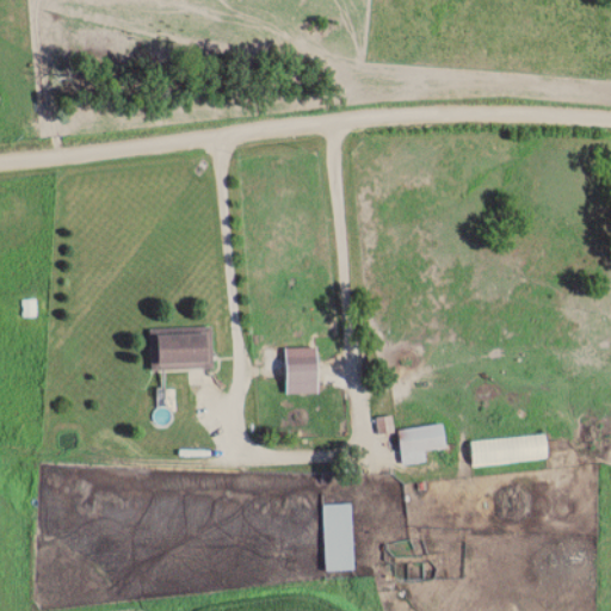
[(23,316),(37,316),(37,301),(23,301),(23,316)]
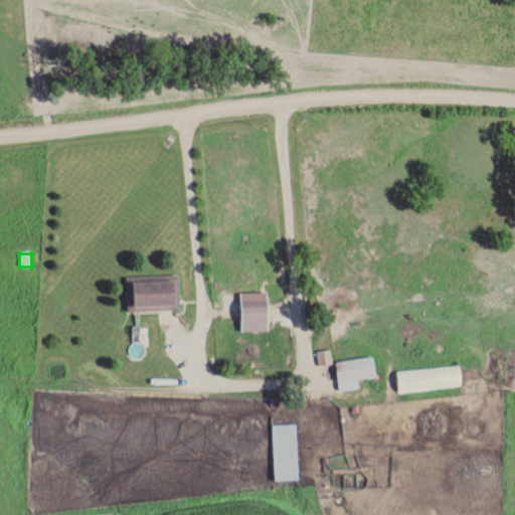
[(123,313),(176,312),(175,277),(123,278),(123,313)]
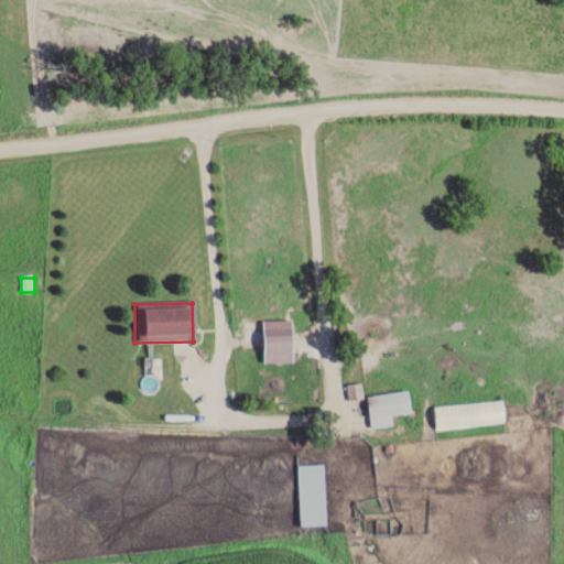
[(259,364),(293,365),(294,322),(260,321),(259,364)]
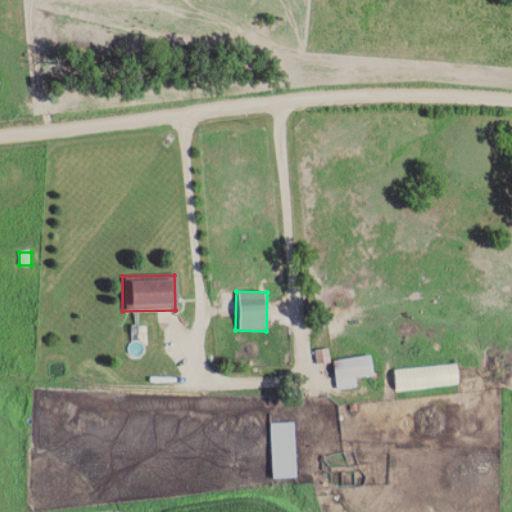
[(334,390),(355,388),(354,378),(374,375),(372,356),(330,361),(328,349),(315,351),(317,365),(331,363),(334,390)]
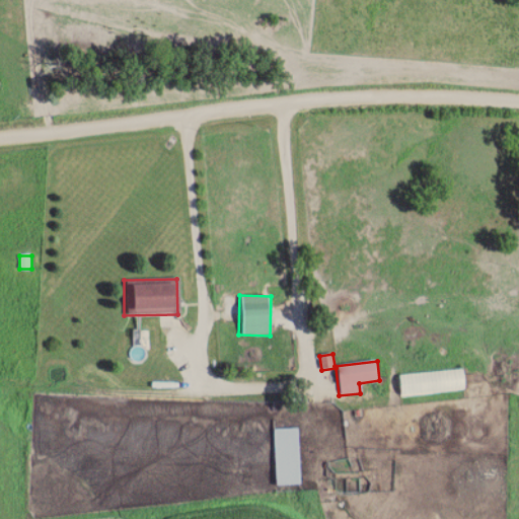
[(398,395),(463,390),(461,370),(396,375),(398,395)]
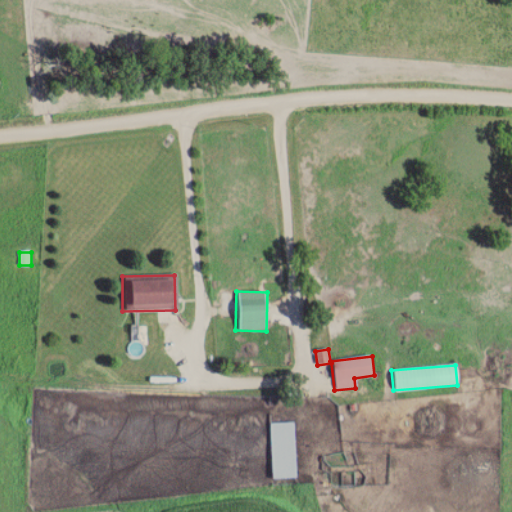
[(292,423),(270,423),(270,479),(292,479),(292,423)]
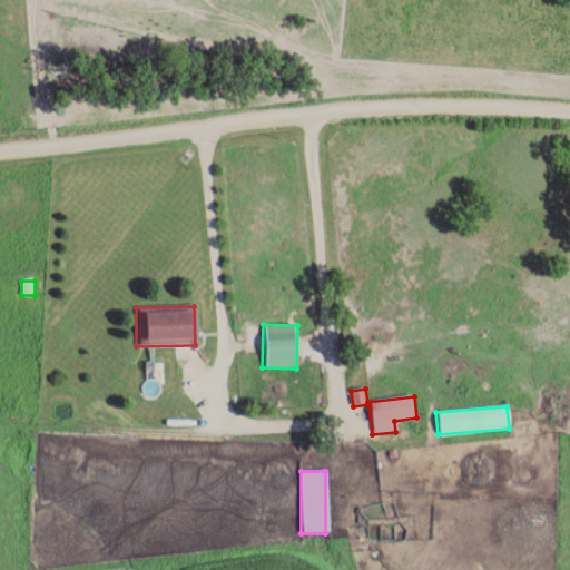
All buildings are outlined.
